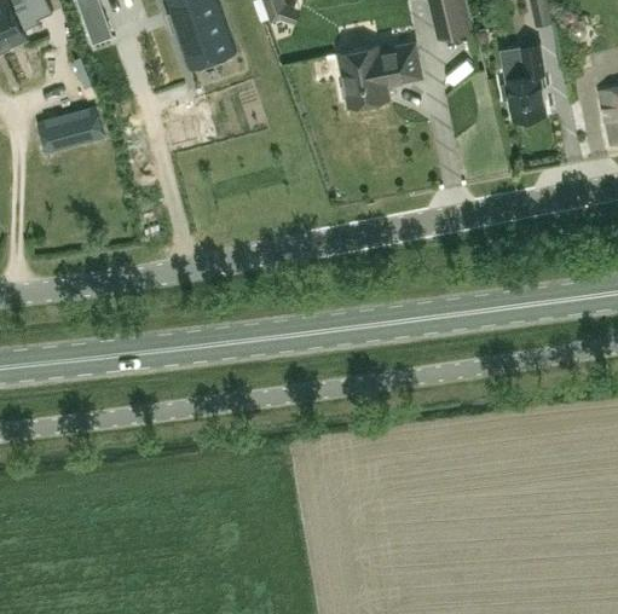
[(0,53),(7,51),(6,48),(26,40),(10,7),(26,0),(0,0),(0,53)]
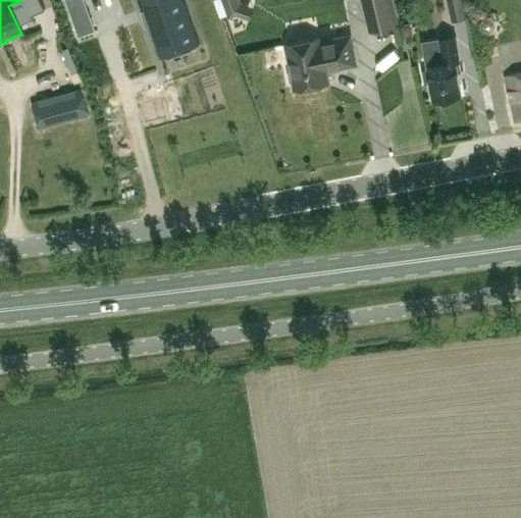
[(62,0),(75,37),(93,31),(82,0),(62,0)]
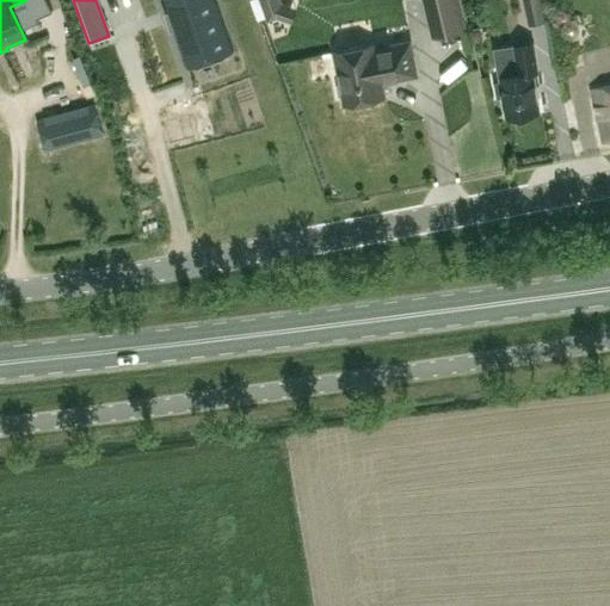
[(214,0),(161,0),(185,66),(232,50),(214,0)]
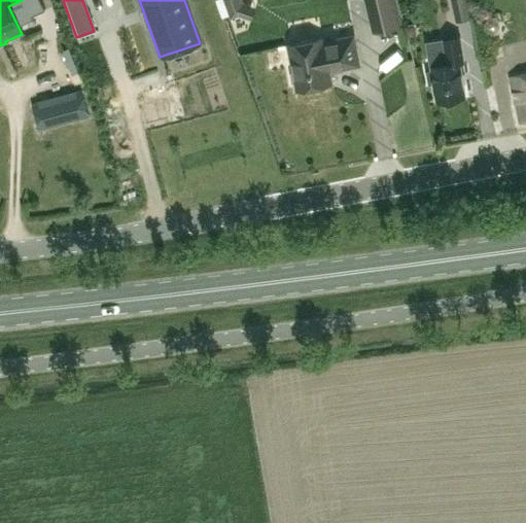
[(230,22),(237,19),(241,5),(243,6),(240,0),(220,0),(215,3),(221,21),(229,18),(230,22)]
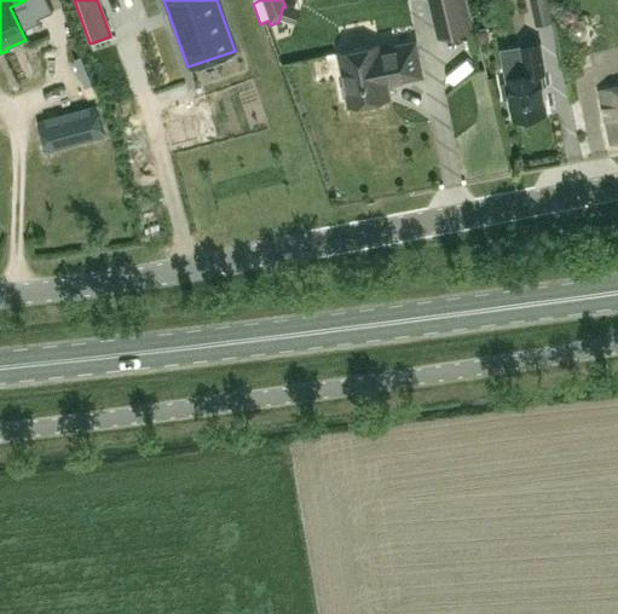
[(426,0),(437,42),(472,34),(463,0),(426,0)]
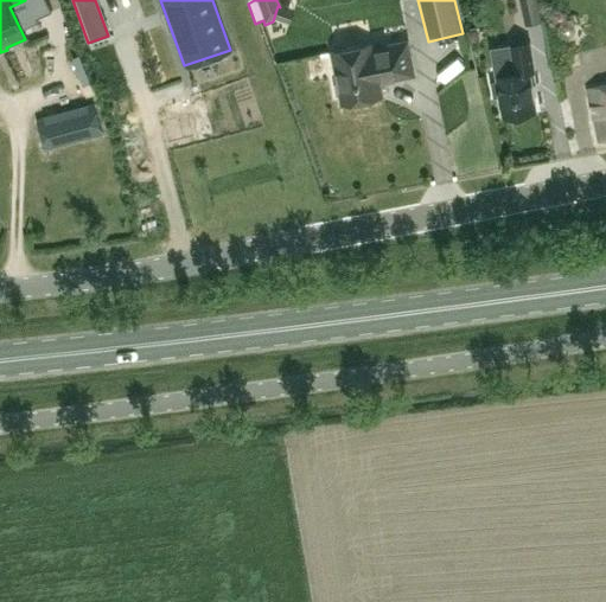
[(517,0),(524,30),(538,27),(531,0),(517,0)]
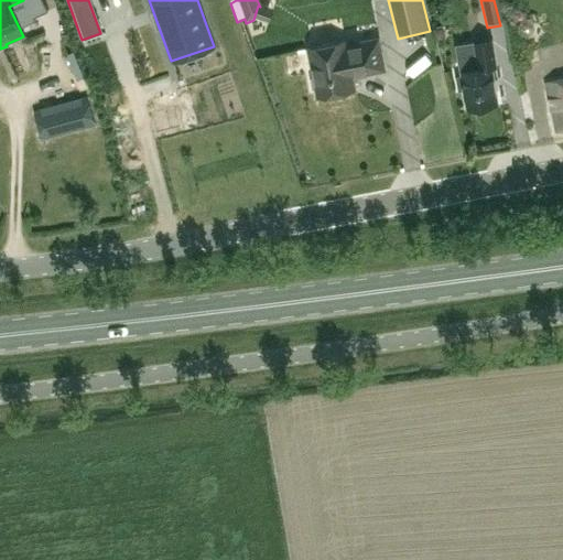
[(431,32),(434,44),(445,42),(442,29),(431,32)]
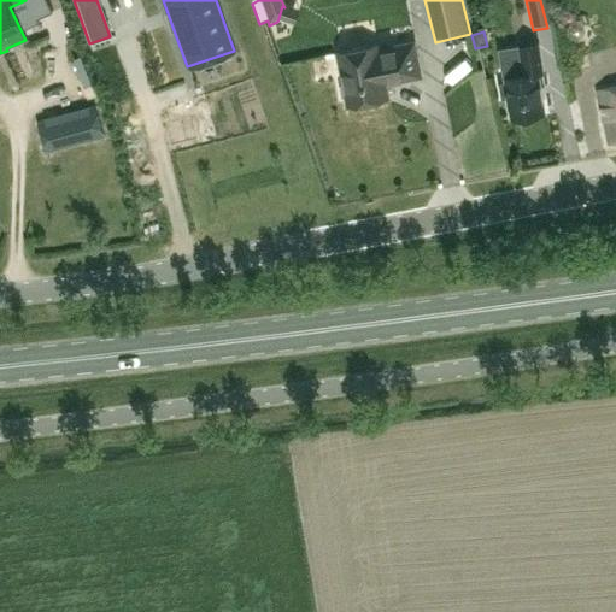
[(380,48),(339,54),(344,86),(340,89),(341,99),(346,101),(347,107),(388,101),(386,87),(421,81),(416,47),(380,53),(380,48)]
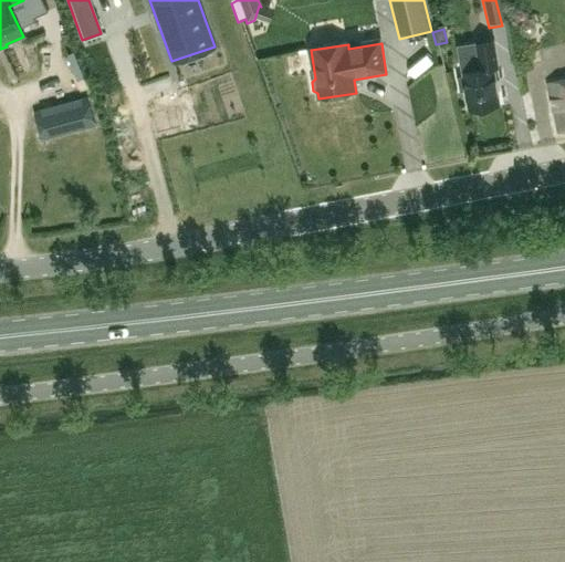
[(458,49),(463,79),(458,80),(460,93),(466,92),(468,111),(500,106),(493,71),(498,70),(493,43),(458,49)]
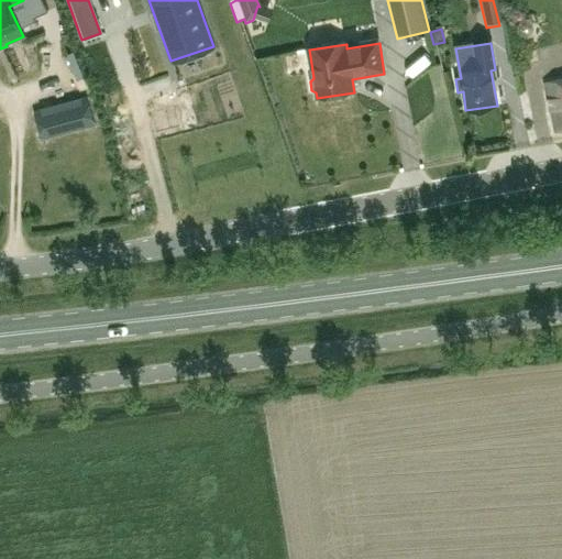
[(561,134),(561,83),(544,87),(554,136),(561,134)]
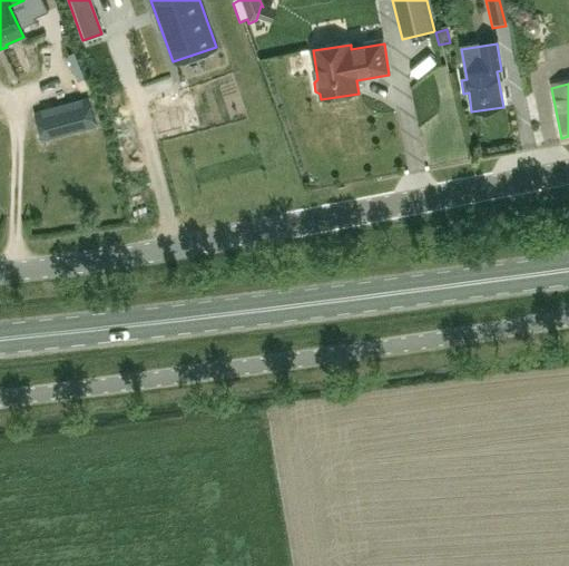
[(185,105),(182,93),(158,98),(162,111),(185,105)]
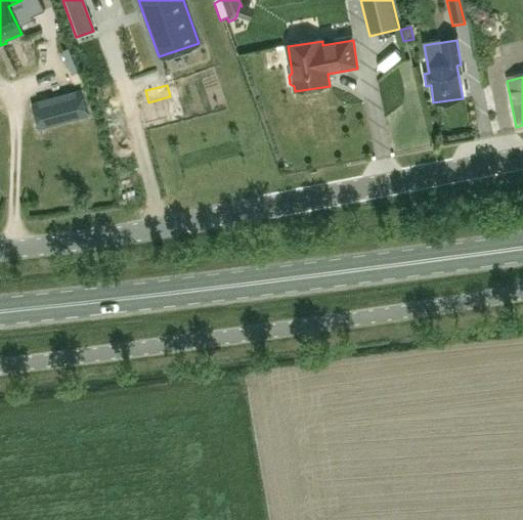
[(81,94),(32,107),(38,130),(87,117),(81,94)]
